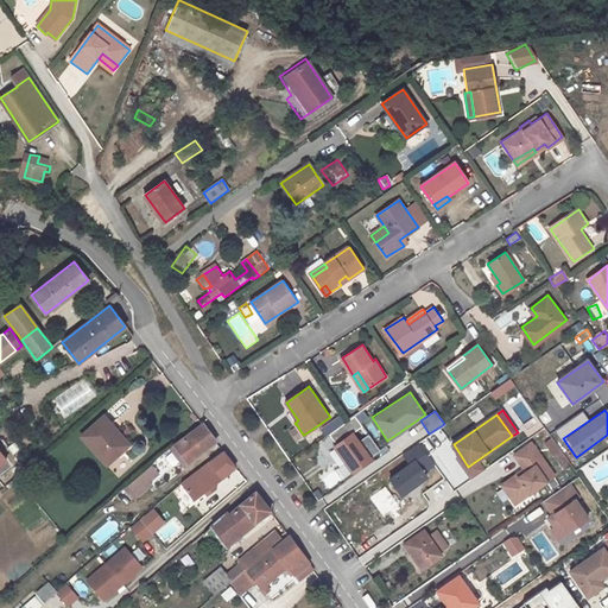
[(82,436),(107,464),(126,449),(108,428),(112,425),(103,416),(82,436)]
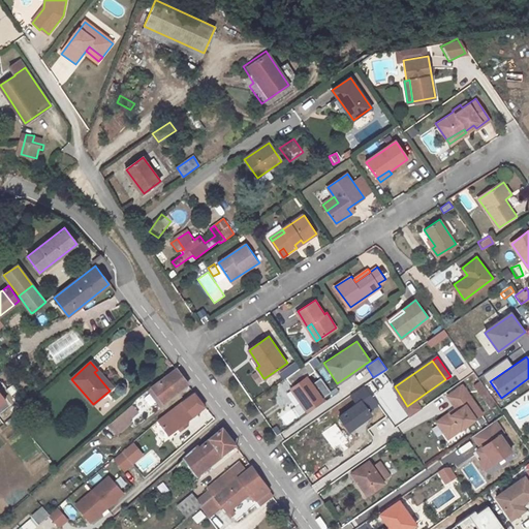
[(176,368),(151,386),(163,403),(188,383),(176,368)]
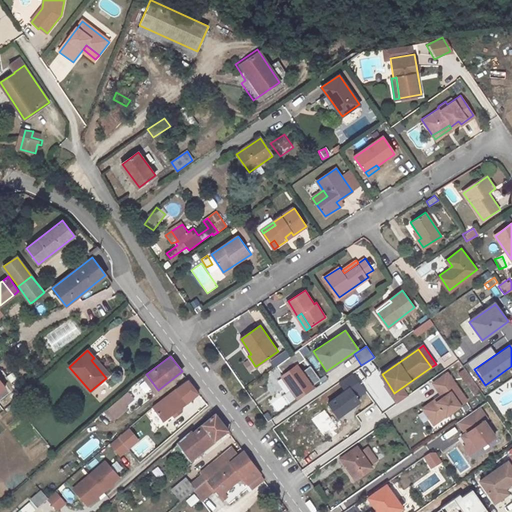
[(91,360),(106,378),(109,375),(94,358),(91,360)]
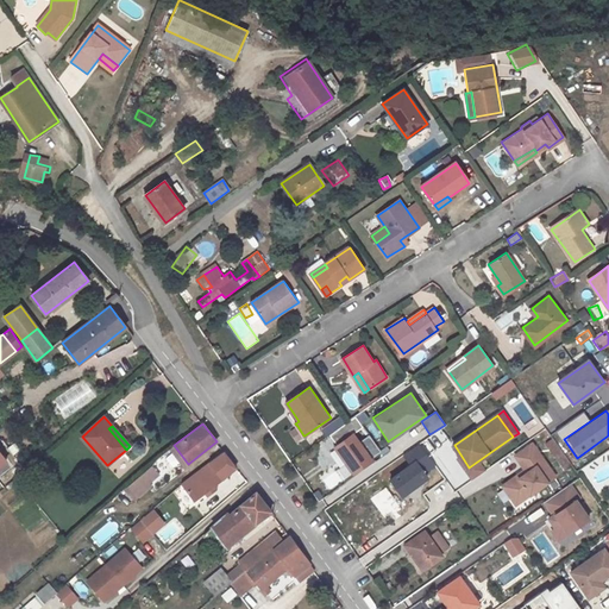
[(290,431),(296,440),(303,435),(297,426),(290,431)]
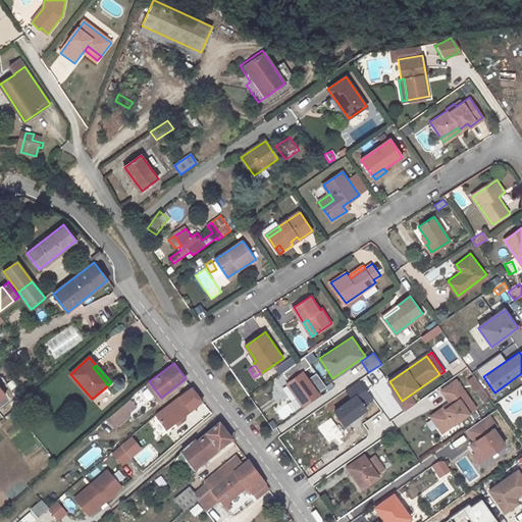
[(286,383),(296,396),(293,398),(301,408),(319,395),(303,371),(286,383)]
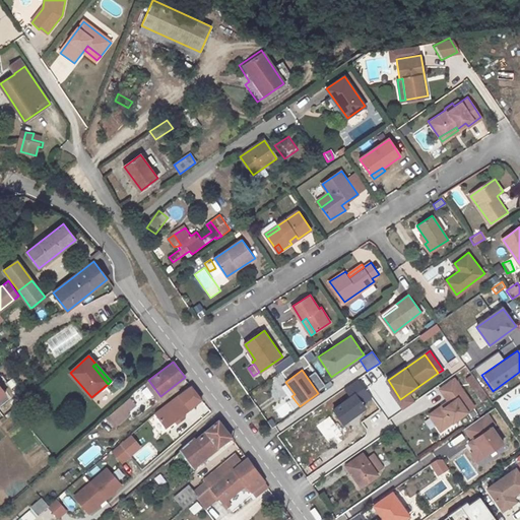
[(466,379),(472,389),(473,388),(478,384),(472,375),(466,379)]
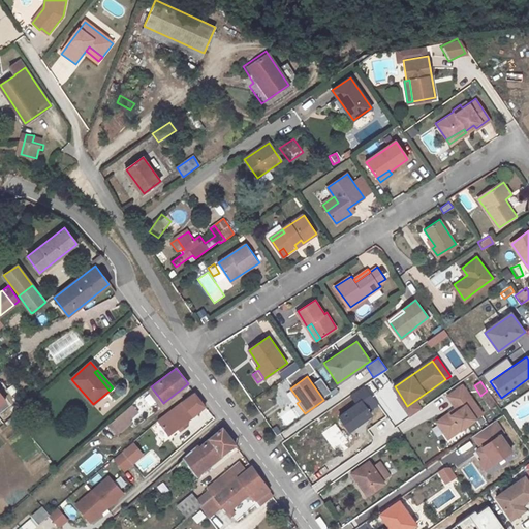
[(450,412),(437,421),(446,434),(459,426),(461,429),(484,413),(463,384),(448,395),(459,410),(452,414),(450,412)]
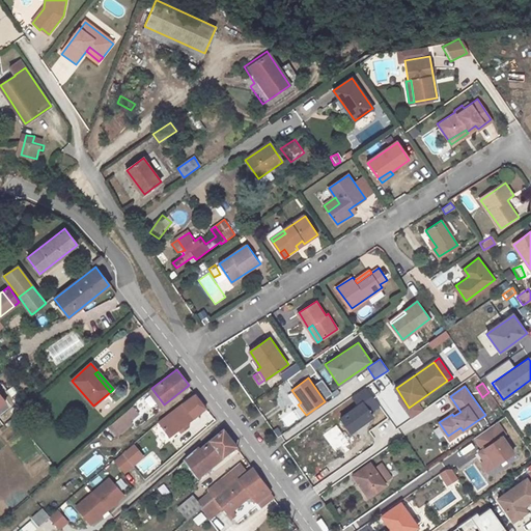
[(365,387),(351,397),(356,403),(338,417),(350,434),(373,416),(371,413),(380,406),(365,387)]
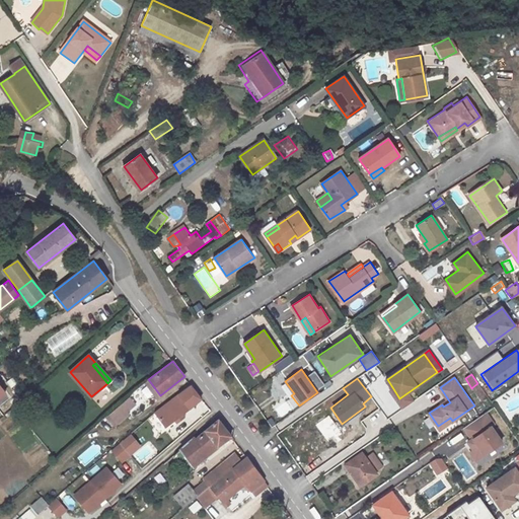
[(283,383),(291,395),(294,393),(285,381),(283,383)]
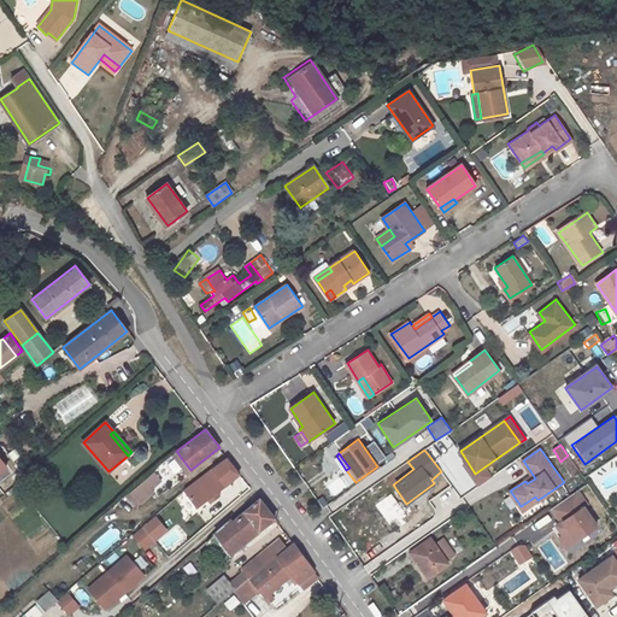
[(562,460),(574,477),(580,472),(568,456),(562,460)]
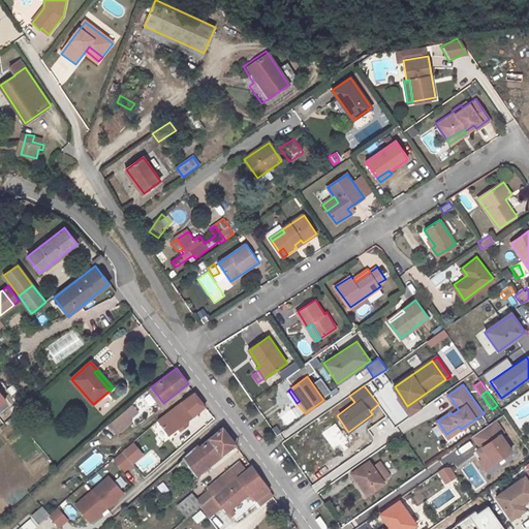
[(194,393),(158,421),(167,435),(177,428),(185,422),(205,406),(194,393)]
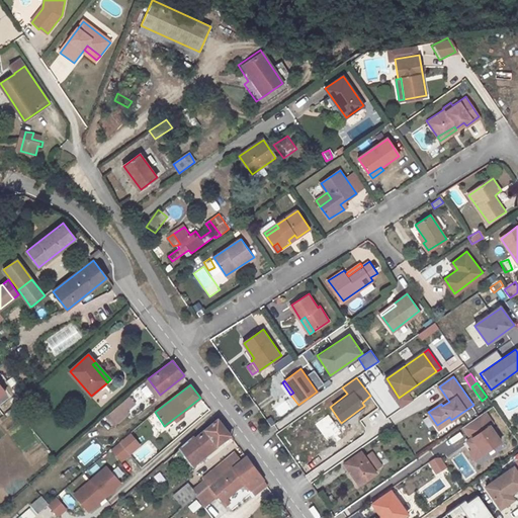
[(130,396),(111,412),(109,413),(117,423),(128,414),(126,411),(136,403),(130,396)]
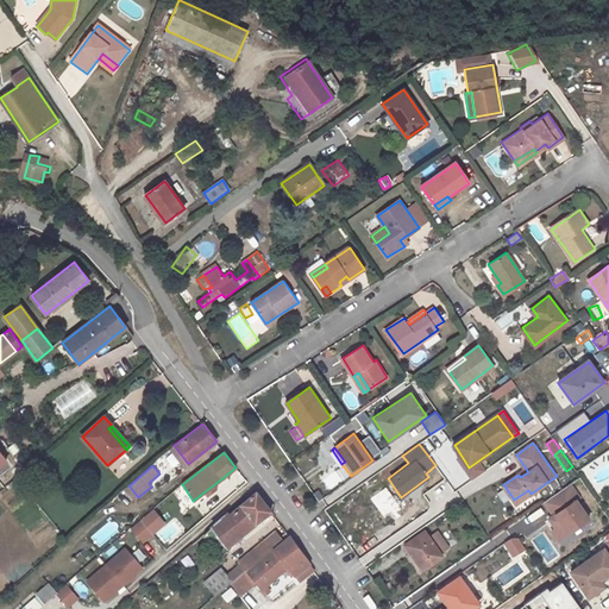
[(213,485),(203,493),(207,496),(217,490),(213,485)]
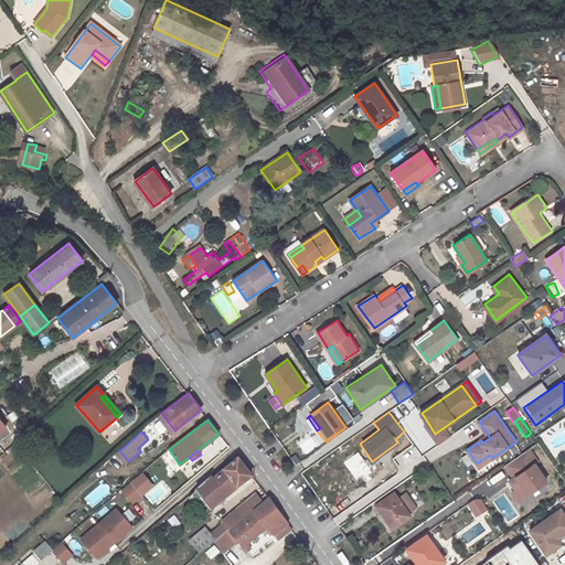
[(531,450),(505,468),(511,477),(505,480),(520,499),(544,482),(533,467),(540,462),(531,450)]
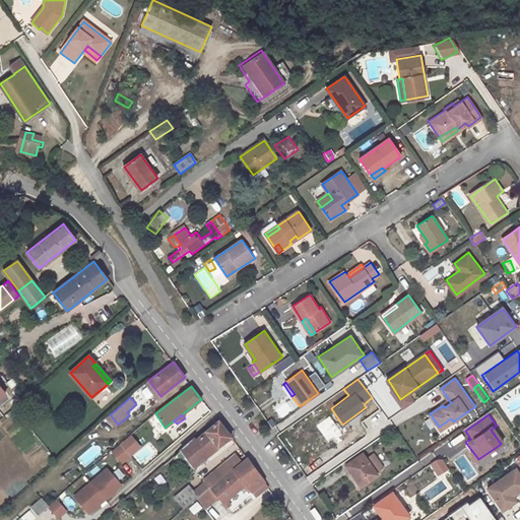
[(316,425),(328,441),(333,438),(335,441),(343,435),(329,415),(316,425)]
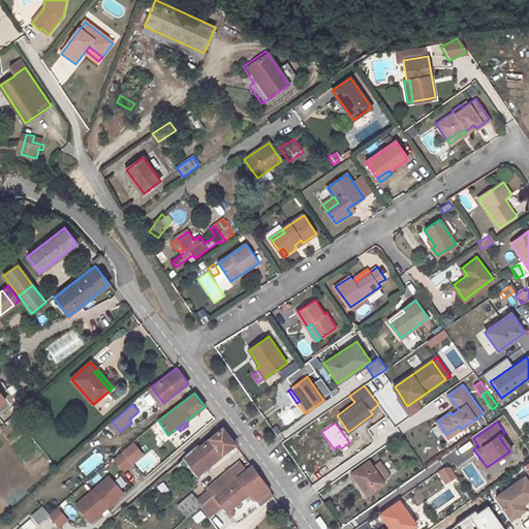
[(446,434),(448,437),(461,429),(459,426),(446,434)]
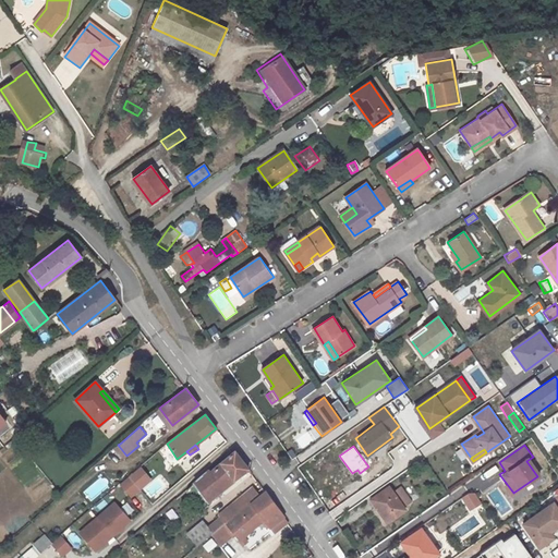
[(209,472),(208,470),(194,484),(208,501),(249,469),(234,451),(209,472)]
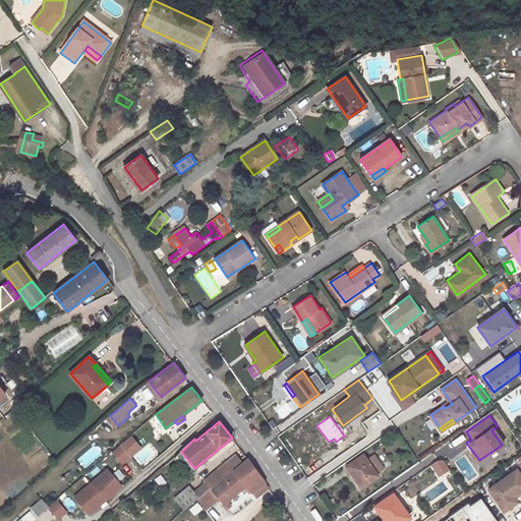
[(139,448),(130,439),(113,454),(121,464),(139,448)]
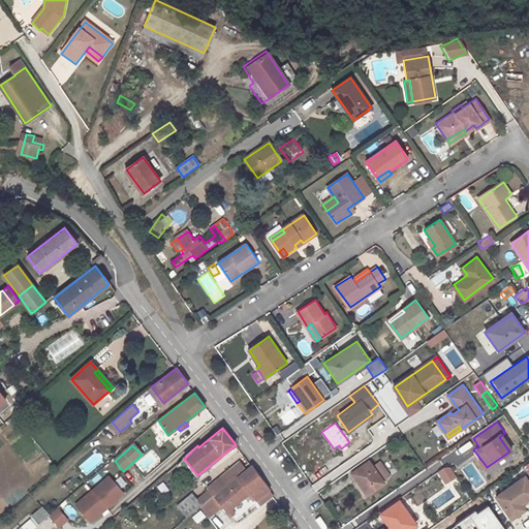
[(178,464),(192,483),(198,476),(197,475),(184,459),(178,464)]
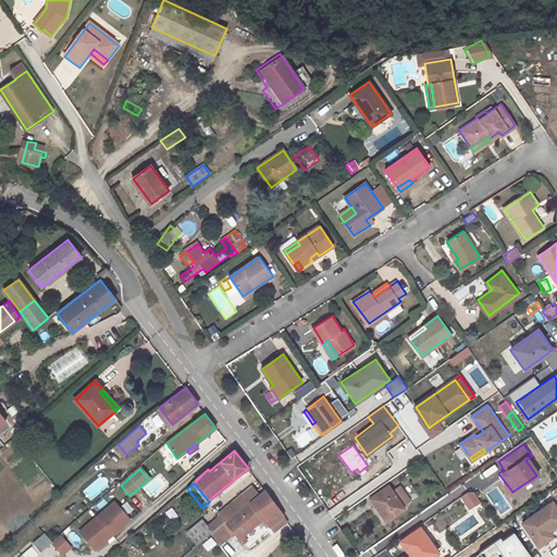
[(370,498),(386,521),(404,508),(388,485),(370,498)]
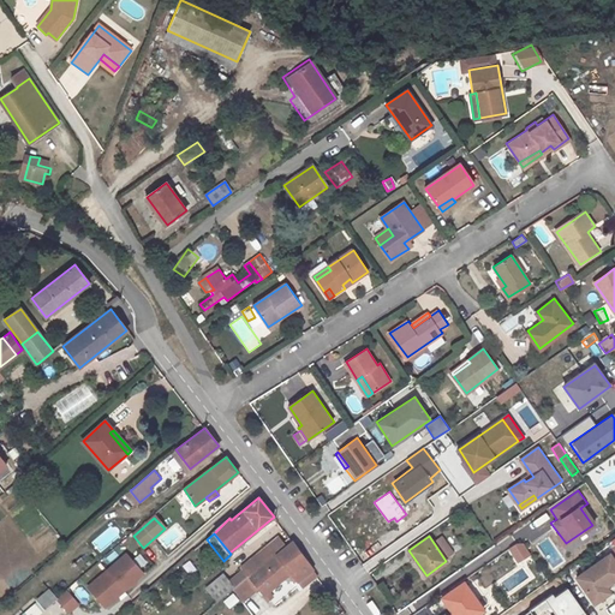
[(278,537),(242,567),(244,571),(236,577),(240,583),(248,577),(250,578),(276,556),(274,554),(285,545),(278,537)]
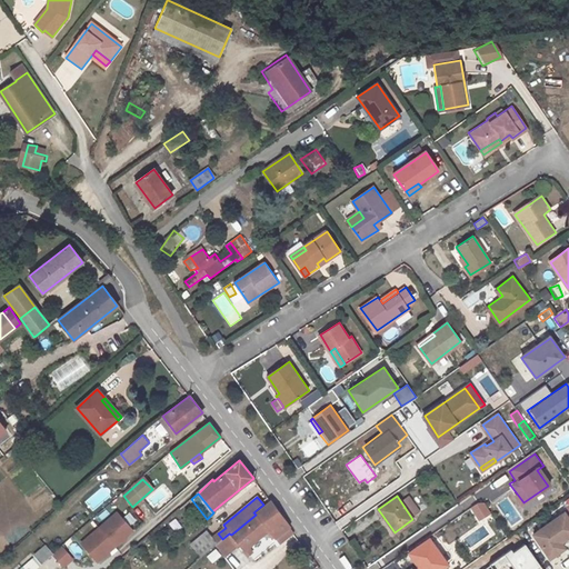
[(477,521),(489,513),(481,500),(468,508),(477,521)]
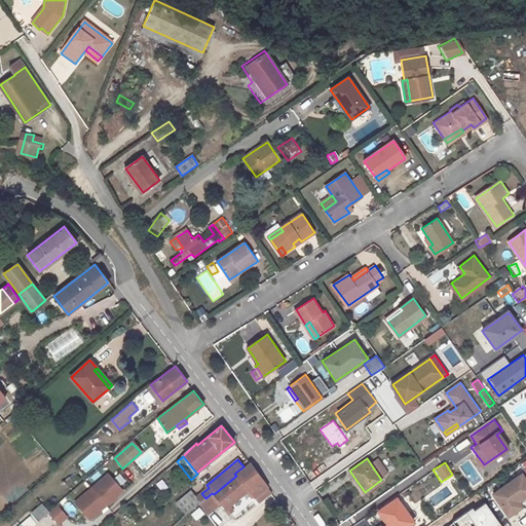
[(236,476),(214,494),(226,510),(246,492),(252,498),(253,497),(254,498),(256,497),(268,487),(251,463),(247,466),(236,476)]
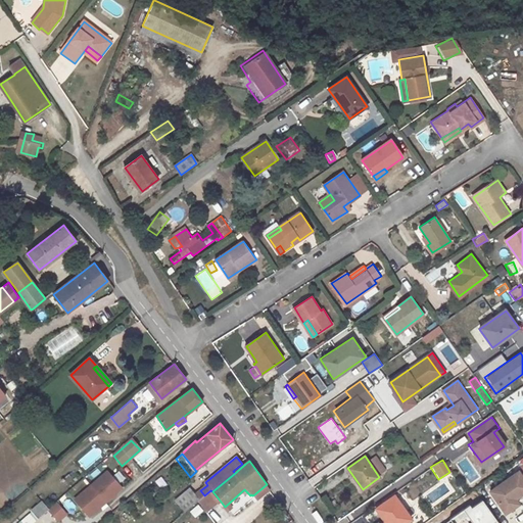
[(522,493),(522,476),(518,470),(488,490),(505,515),(520,505),(516,498),(522,493)]
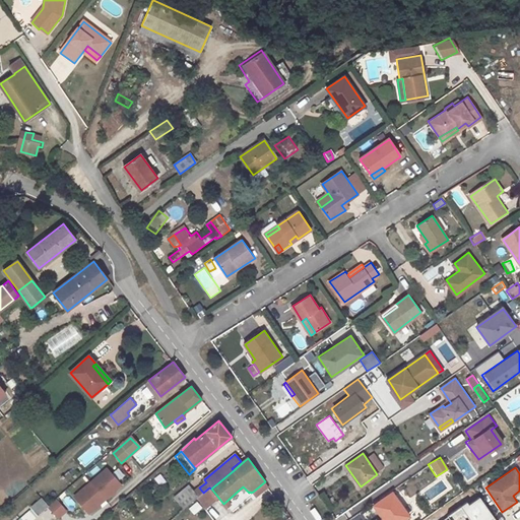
[(105,469),(72,496),(87,514),(120,488),(105,469)]
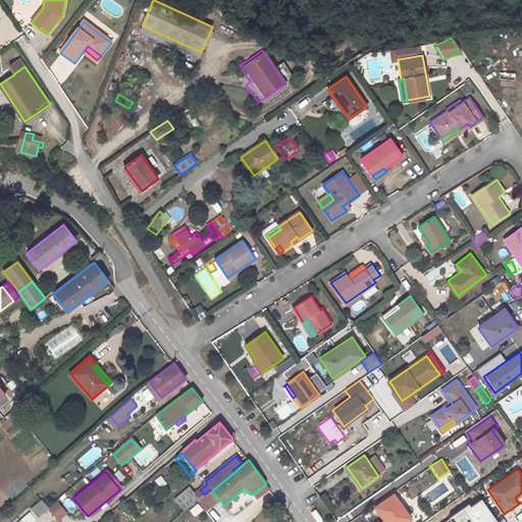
[(266,483),(254,493),(256,497),(268,486),(266,483)]
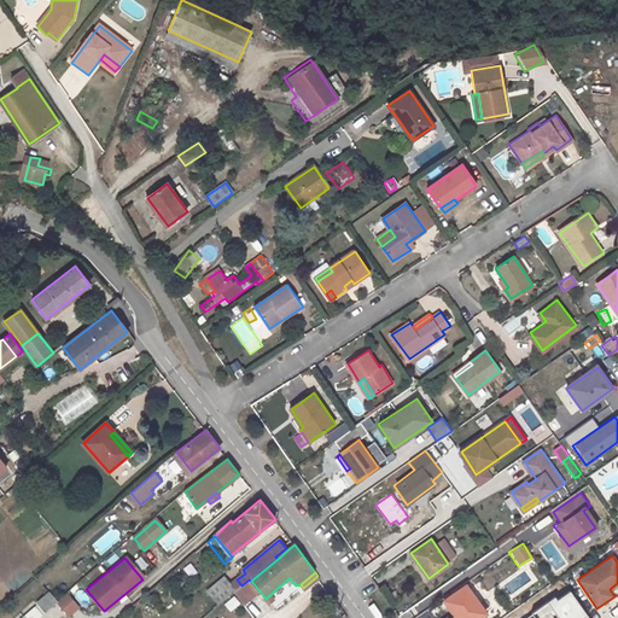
[(225,581),(214,593),(221,602),(242,586),(237,579),(229,586),(225,581)]
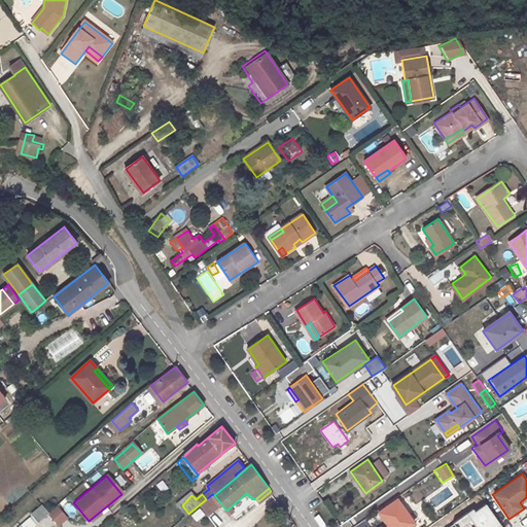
[(381,512),(385,519),(383,520),(388,526),(408,526),(414,523),(397,499),(381,512)]
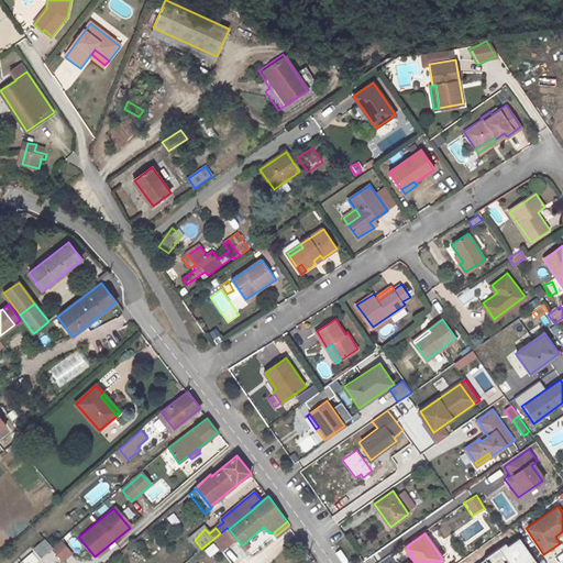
[(43,540),(15,562),(33,562),(51,549),(43,540)]
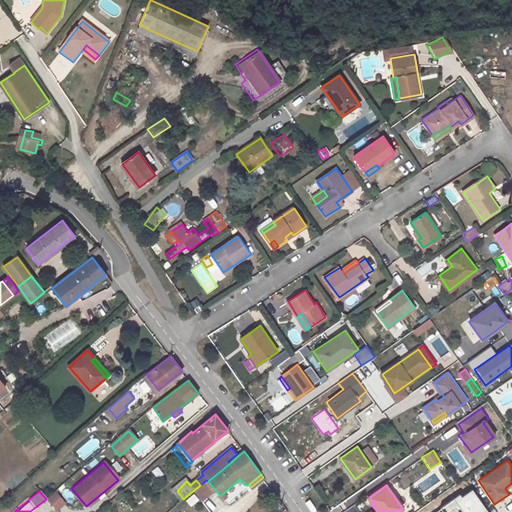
[(54,492),(45,500),(57,511),(65,504),(54,492)]
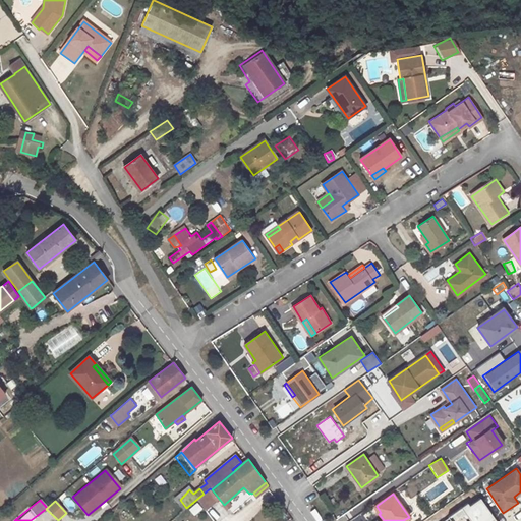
[(196,503),(187,510),(193,517),(201,510),(196,503)]
